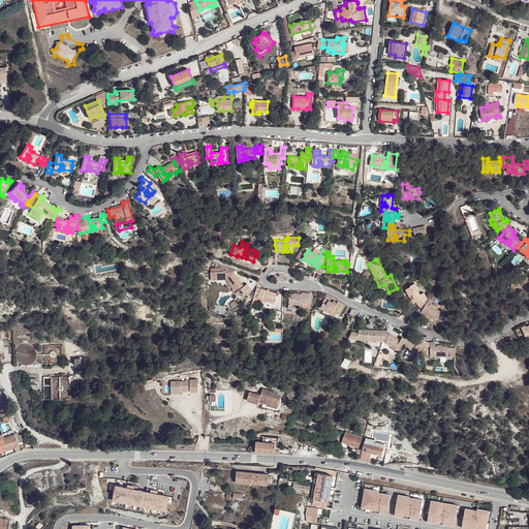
[(234,269),(222,265),(221,268),(212,270),(212,278),(218,276),(219,280),(228,279),(235,287),(232,288),(236,292),(238,291),(240,294),(243,292),(245,296),(253,290),(248,283),(245,285),(239,276),(238,277),(236,275),(237,271),(234,269)]
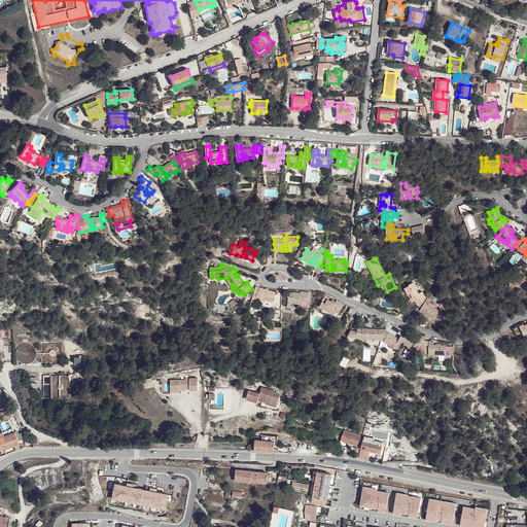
[(526,275),(517,276),(516,276),(516,281),(517,281),(517,286),(524,286),(524,283),(526,283),(526,281),(526,280),(526,275)]
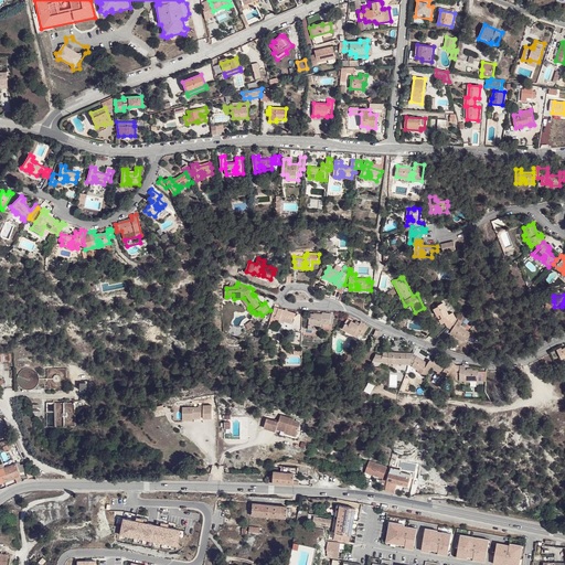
[(448,327),(448,328),(457,319),(456,319),(452,312),(449,313),(444,302),(439,305),(439,306),(434,309),(437,316),(440,315),(441,317),(444,316),(445,318),(439,320),(441,324),(445,322),(448,327)]
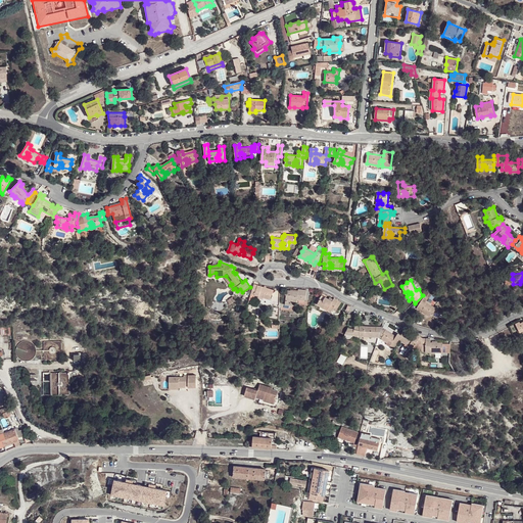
[(275,290),(254,284),(251,294),(259,296),(262,291),(263,291),(262,293),(264,294),(264,297),(270,299),(272,294),(273,294),(275,290)]
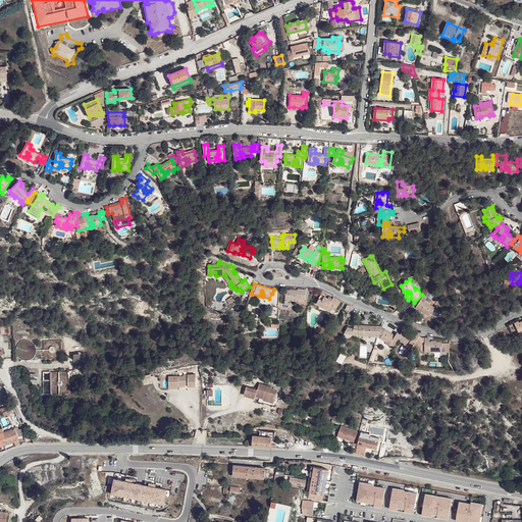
[(392,284),(383,289),(386,294),(395,290),(392,284)]
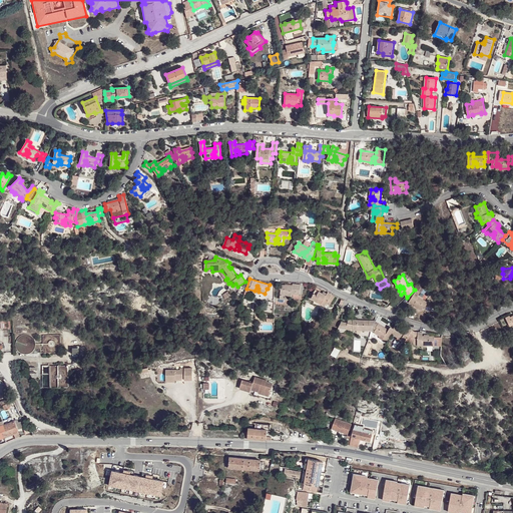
[(292,294),(300,295),(301,285),(293,284),(293,286),(281,285),(281,289),(282,289),(281,299),(290,300),(290,296),(292,296),(292,294)]
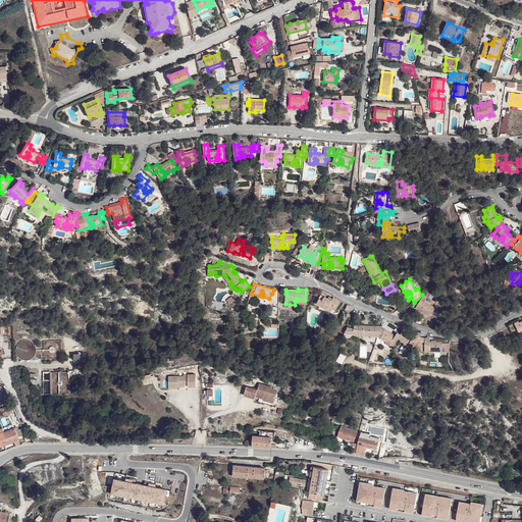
[(422,295),(427,299),(432,291),(428,289),(422,295)]
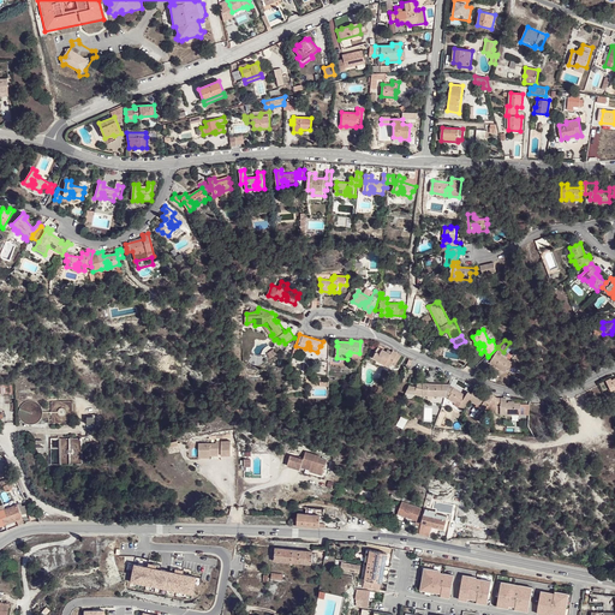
[(396,364),(398,363),(401,354),(394,351),(393,352),(392,354),(387,352),(378,347),(376,352),(374,358),(389,368),(393,363),(396,364)]
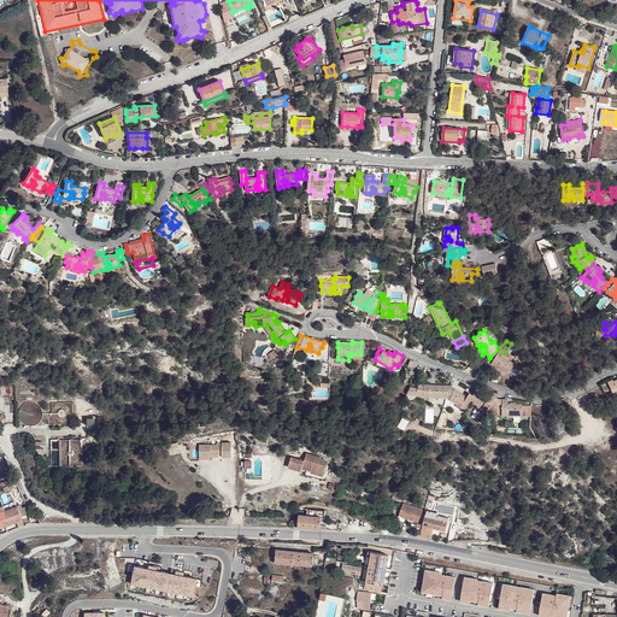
[(501,365),(500,369),(507,374),(511,368),(512,369),(515,364),(503,356),(505,353),(499,348),(489,358),(493,360),(492,363),(497,366),(500,360),(501,362),(500,364),(501,365)]
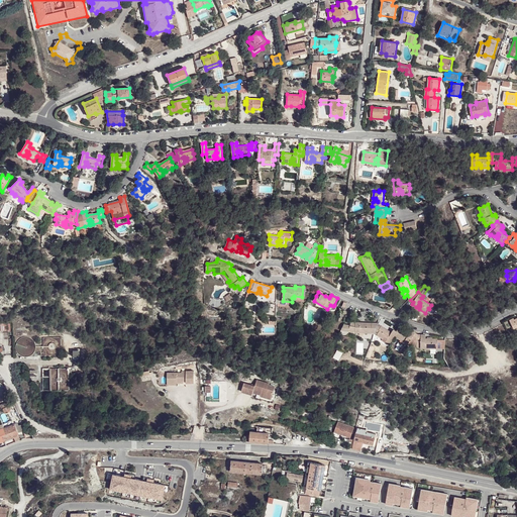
[(0,330),(10,330),(10,322),(0,322),(0,330)]
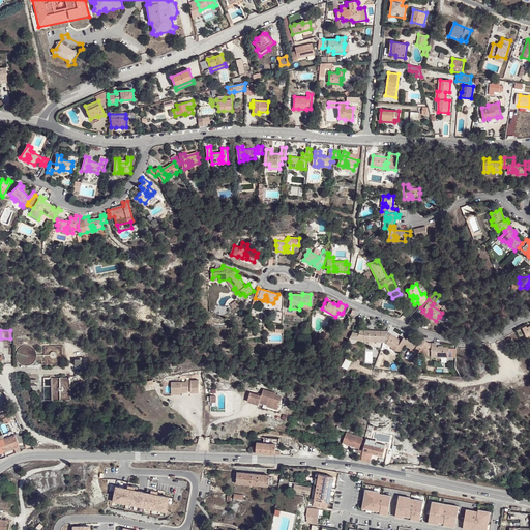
[(386,331),(364,330),(364,332),(364,341),(370,341),(370,335),(372,335),(372,339),(374,339),(374,342),(383,342),(386,331)]
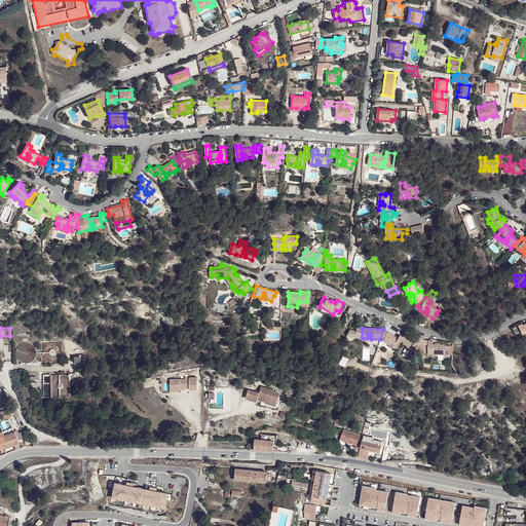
[(399,338),(383,329),(380,339),(389,345),(391,342),(392,343),(393,341),(396,343),(393,347),(392,347),(397,350),(402,342),(404,338),(404,337),(401,335),(399,338)]
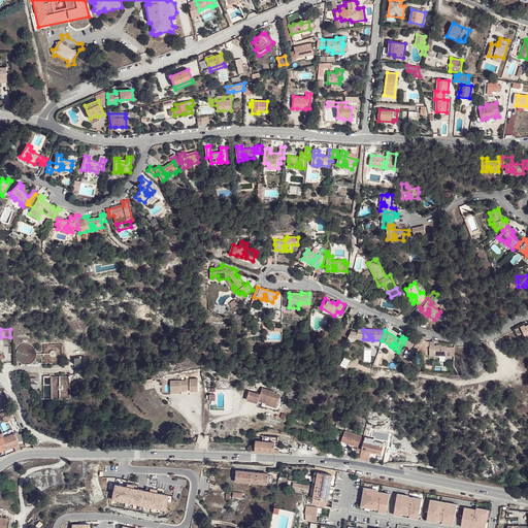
[(350,331),(348,337),(363,339),(363,331),(358,331),(358,333),(350,331)]
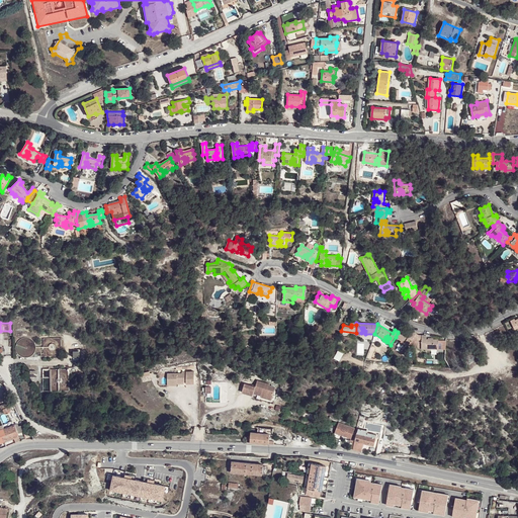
[(411,334),(400,328),(398,332),(398,333),(396,337),(402,340),(404,338),(405,339),(406,337),(408,338),(405,342),(409,344),(411,341),(414,342),(415,341),(417,341),(419,335),(413,331),(411,334)]
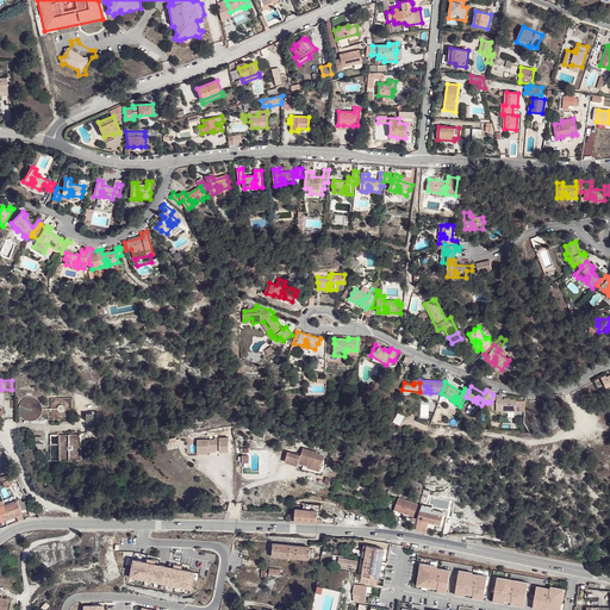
[(491,402),(489,410),(496,410),(496,411),(502,411),(502,404),(504,405),(504,408),(506,408),(506,411),(515,411),(515,405),(516,405),(516,399),(502,399),(502,394),(493,394),(491,402)]
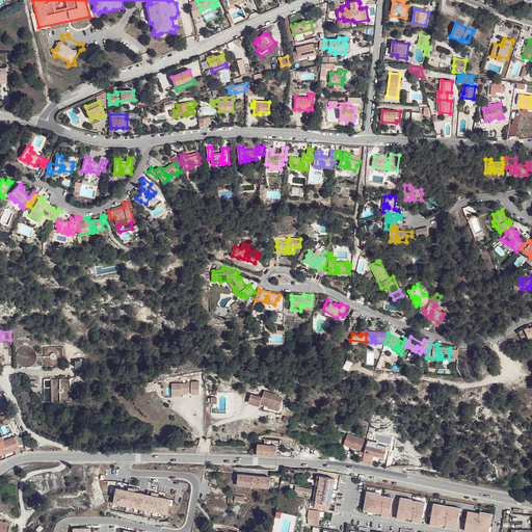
[(63,366),(62,347),(45,347),(45,362),(40,362),(40,366),(63,366)]
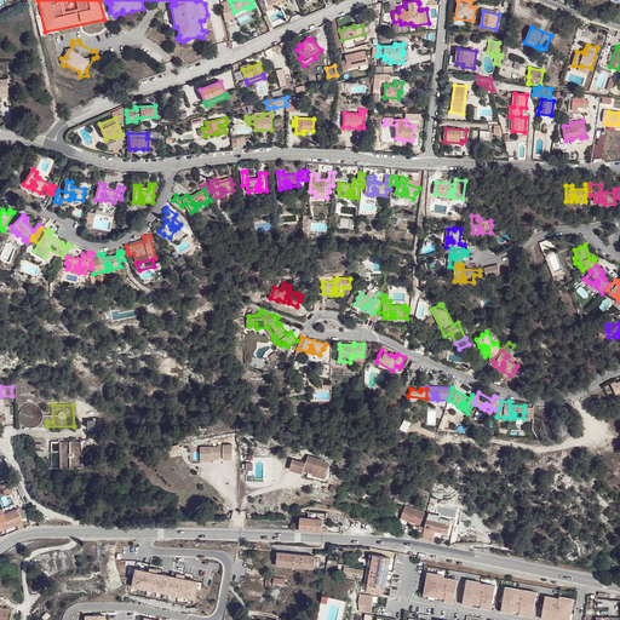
[(218,446),(201,447),(201,460),(213,459),(213,458),(222,457),(222,454),(224,454),(224,457),(225,459),(234,459),(234,443),(218,445),(218,446)]
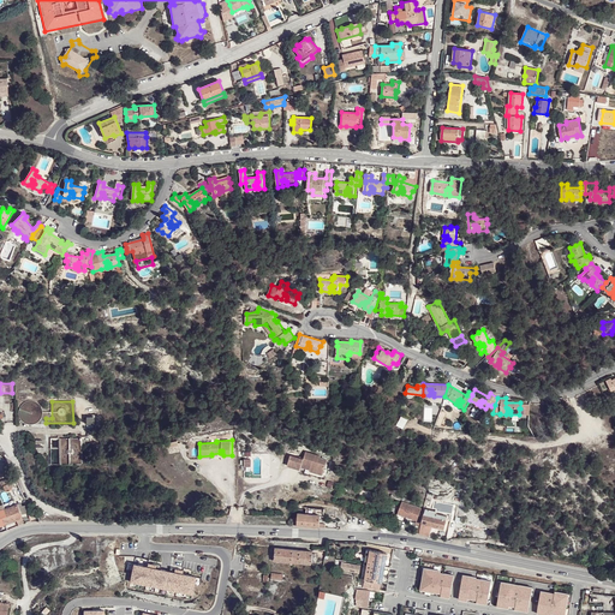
[(291,457),(288,466),(300,471),(302,467),(303,465),(308,466),(306,469),(312,471),(311,473),(321,476),(326,460),(318,458),(318,457),(306,453),(304,460),(291,457)]
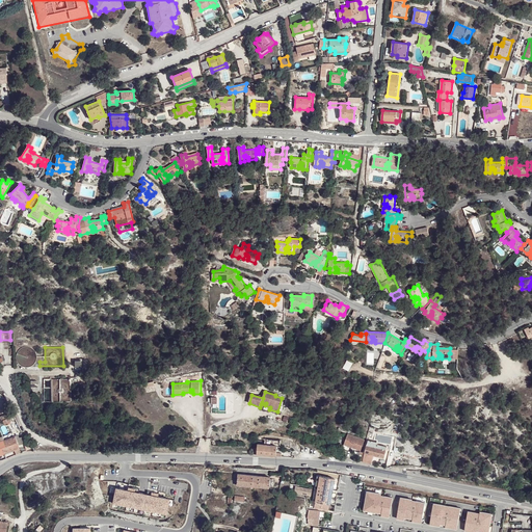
[(0,455),(4,454),(15,450),(19,448),(15,436),(14,436),(11,432),(7,433),(8,435),(5,436),(6,440),(4,440),(3,436),(1,436),(3,441),(0,442),(0,455)]
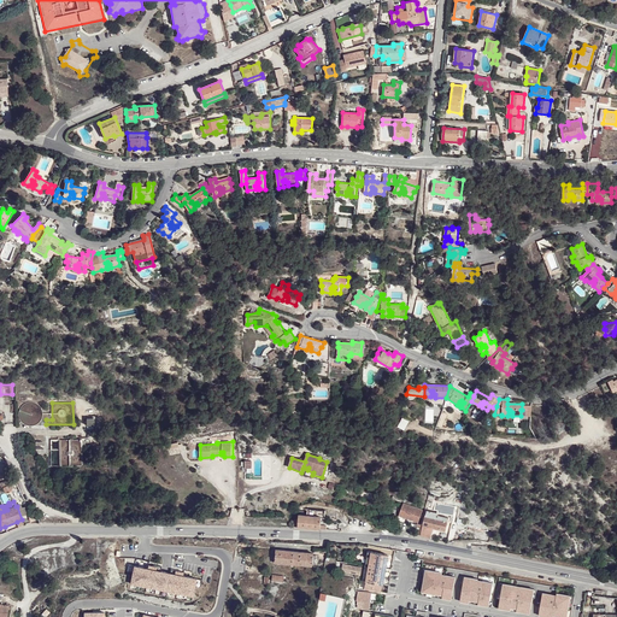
[(423,511),(404,504),(399,516),(418,522),(423,511)]
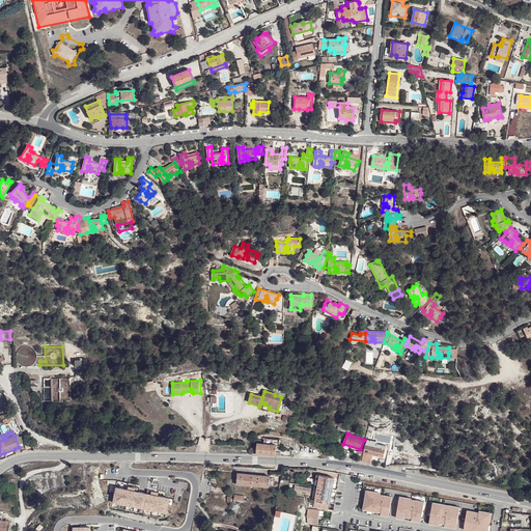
[(254,442),(253,453),(276,455),(277,445),(279,445),(280,440),(267,439),(267,440),(264,440),(263,441),(258,441),(257,442),(254,442)]
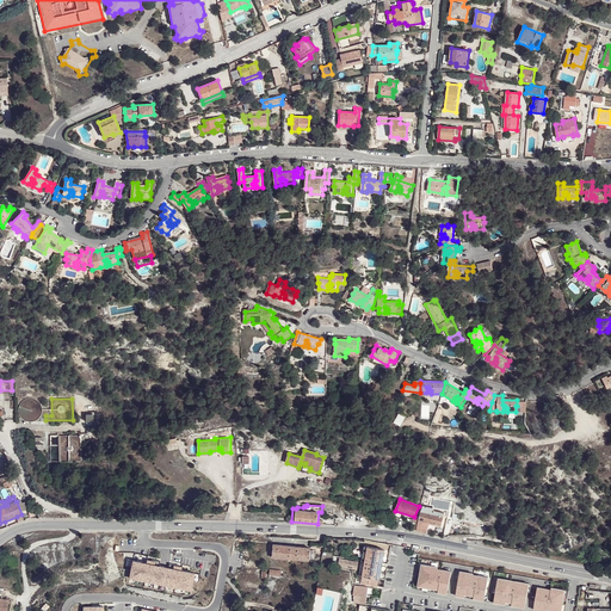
[(421,512),(417,531),(421,532),(424,523),(442,526),(444,514),(433,511),(433,508),(423,506),(421,512)]
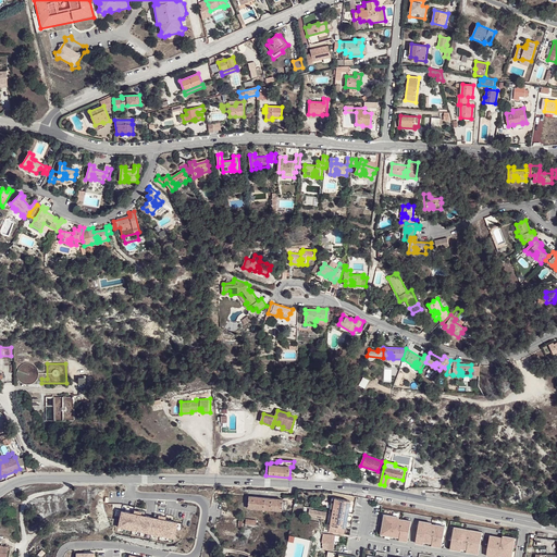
[(262,509),(264,509),(281,510),(284,510),(285,503),(283,502),(283,498),(249,495),(248,508),(262,509)]
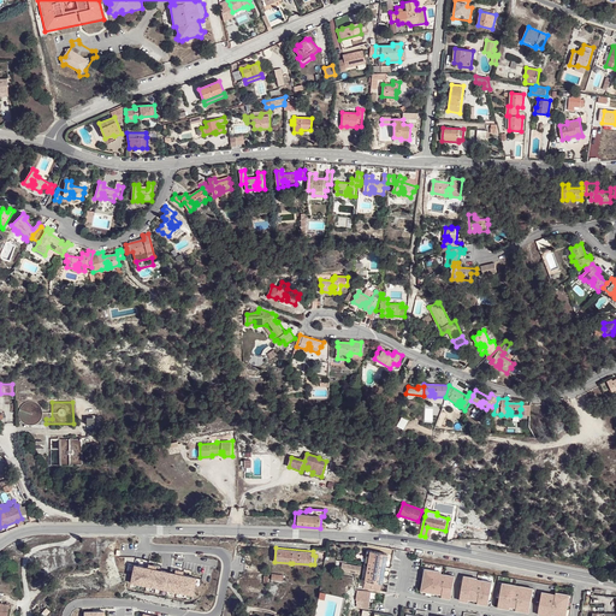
[(388,554),(371,551),(365,587),(381,591),(388,554)]
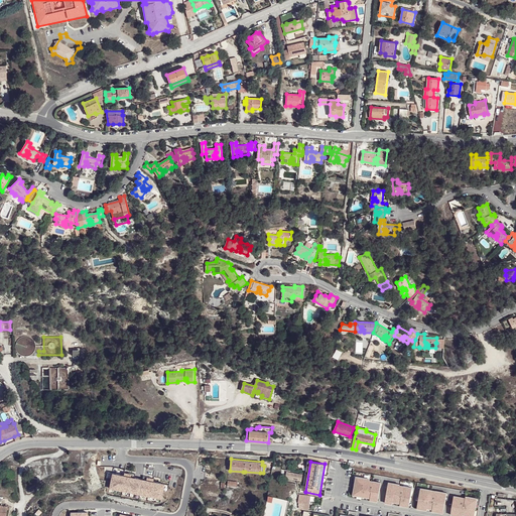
[(125,473),(124,476),(113,473),(110,488),(161,499),(164,484),(150,481),(150,478),(143,476),(143,480),(135,478),(135,476),(136,474),(129,472),(128,474),(125,473)]
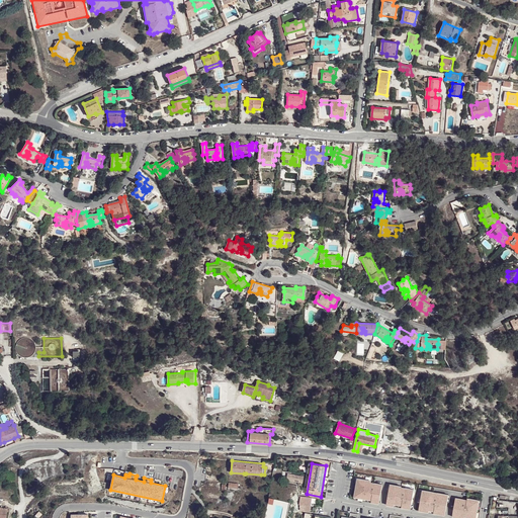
[(371,481),(358,479),(356,489),(354,497),(368,499),(368,498),(379,500),(382,485),(374,483),(374,485),(370,484),(371,481)]
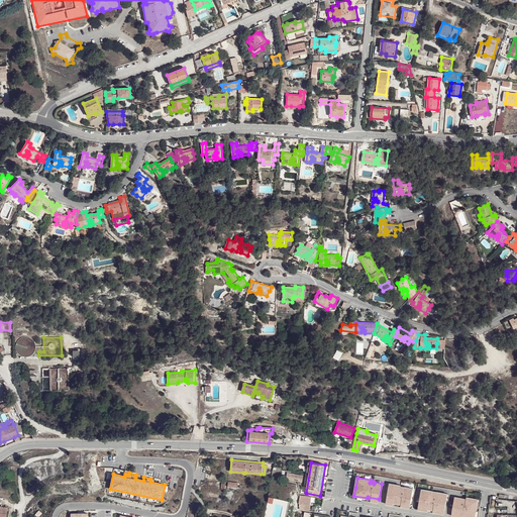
[(401,485),(390,483),(386,502),(410,506),(413,489),(404,487),(404,489),(400,488),(401,485)]
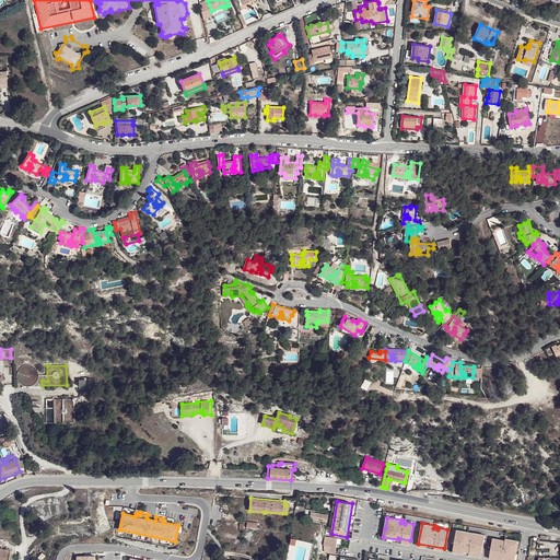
[(236,537),(235,526),(225,527),(225,537),(236,537)]
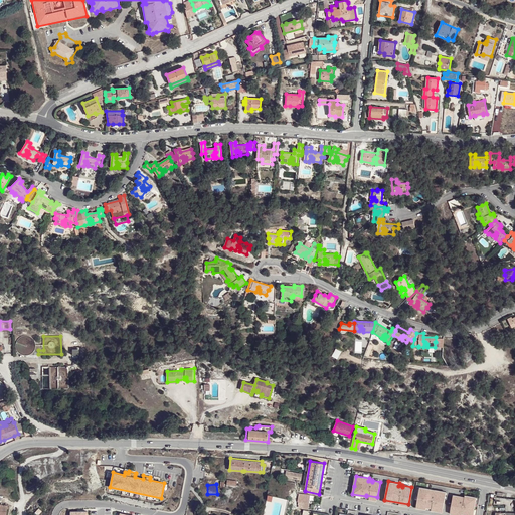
[(432,489),(419,487),(417,499),(416,506),(443,510),(446,492),(435,490),(435,492),(431,492),(432,489)]
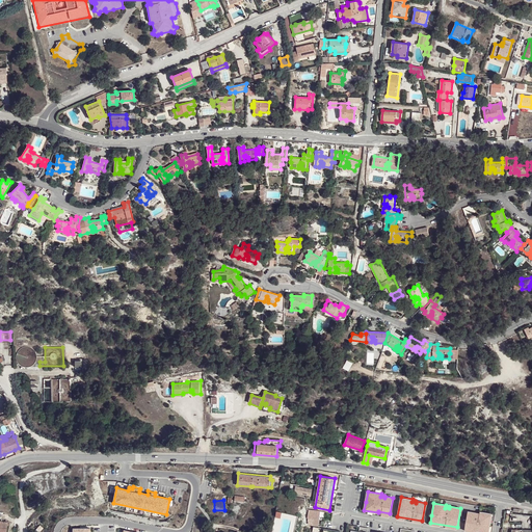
[(320,510),(309,509),(308,519),(313,520),(312,524),(318,526),(320,510)]
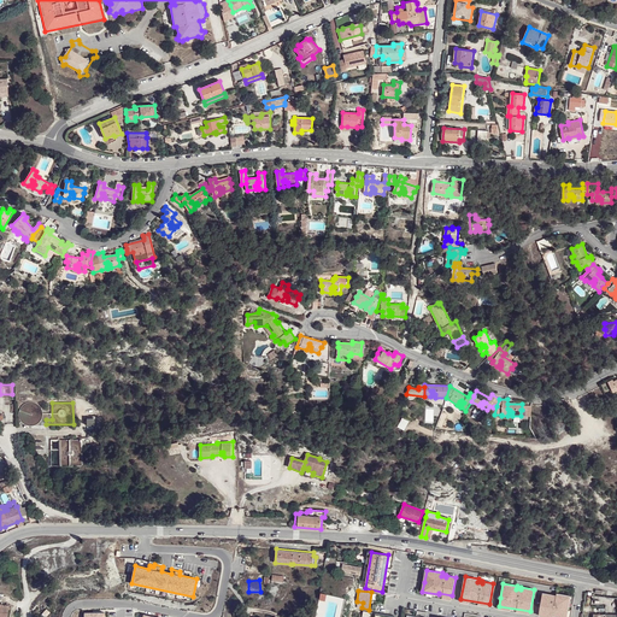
[(552,594),(542,593),(539,611),(553,615),(553,616),(563,616),(566,616),(569,604),(570,595),(557,593),(556,597),(552,597),(552,594)]
